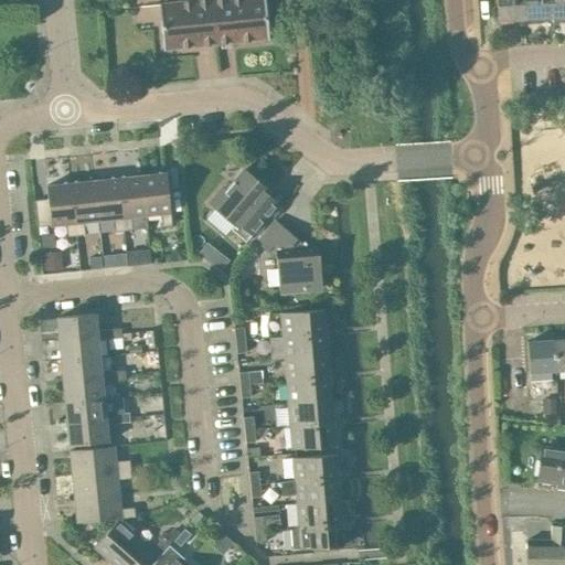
[(194,0),(159,4),(163,49),(217,43),(212,0),(194,0)]
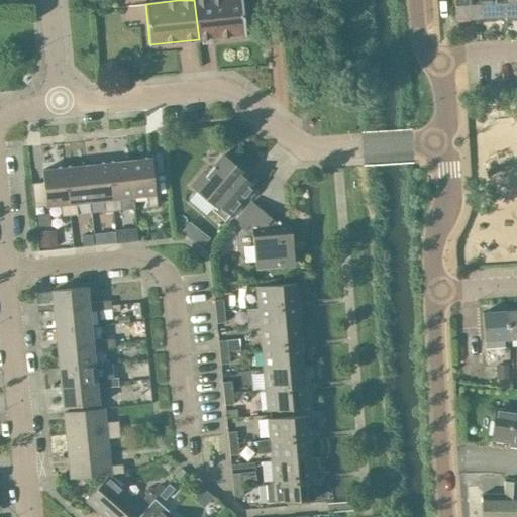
[(194,0),(199,39),(246,34),(242,0),(194,0)]
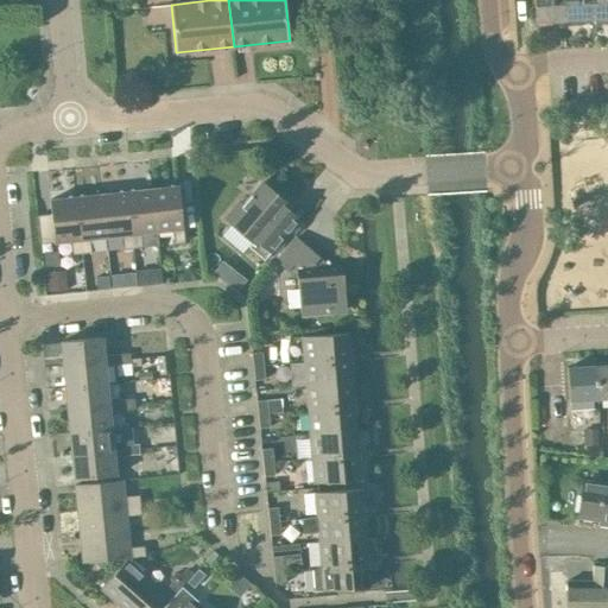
[(533,0),(536,21),(565,20),(563,0),(533,0)]
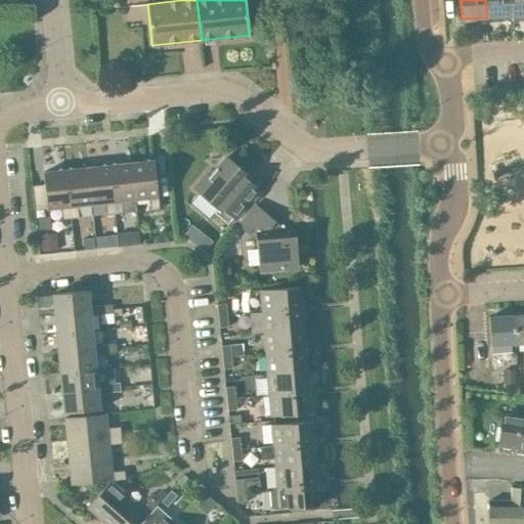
[(511,0),(485,0),(487,17),(488,17),(489,22),(500,20),(500,16),(512,15),(511,0)]
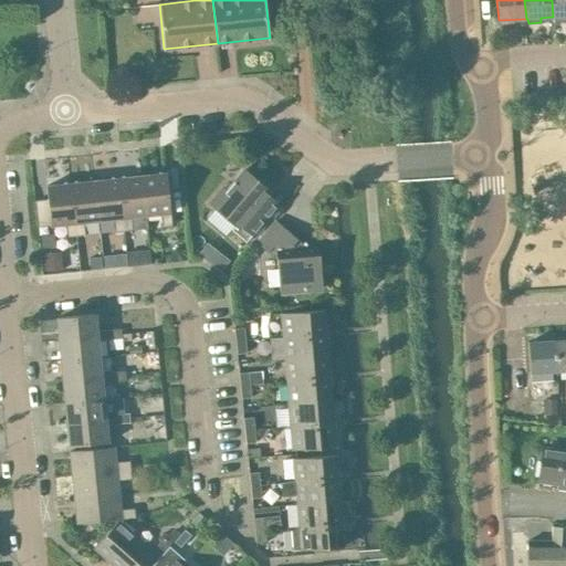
[(565,0),(552,0),(553,17),(555,17),(555,22),(565,21),(565,0)]
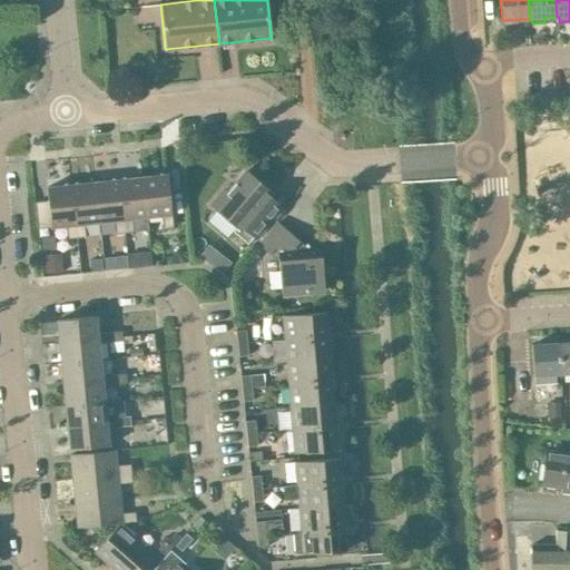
[(225,188),(212,205),(237,226),(234,231),(246,242),(266,218),(271,223),(284,207),(269,196),(273,193),(247,170),(237,182),(228,192),(225,188)]
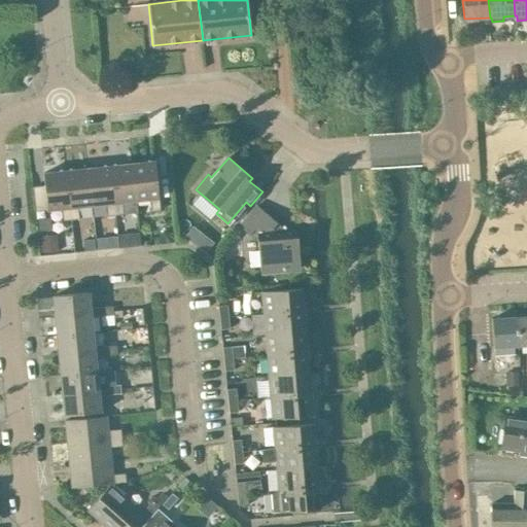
[(161,211),(160,198),(155,161),(131,163),(136,200),(150,199),(151,212),(161,211)]
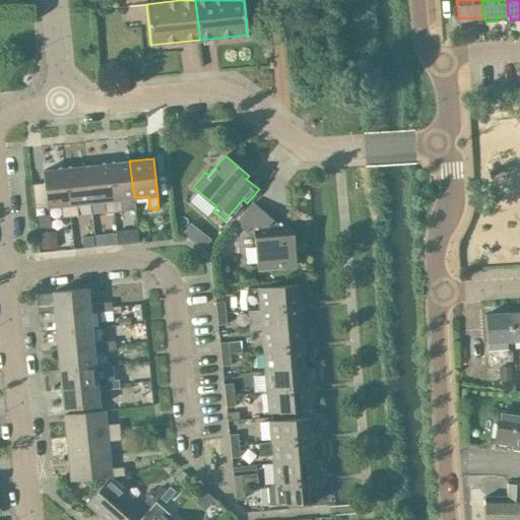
[(129,160),(108,164),(114,212),(122,212),(135,210),(134,197),(129,160)]
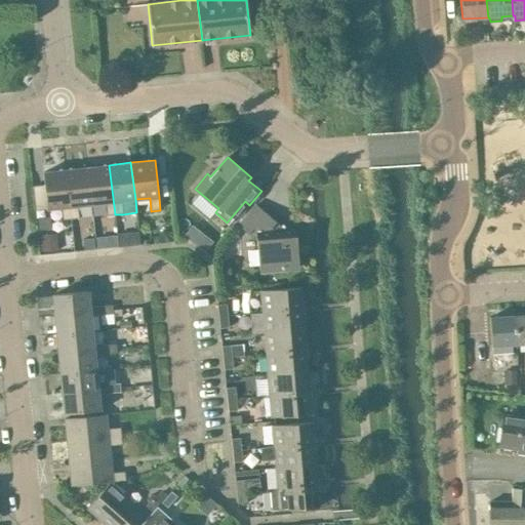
[(107,215),(115,214),(109,165),(86,167),(91,204),(106,202),(107,215)]
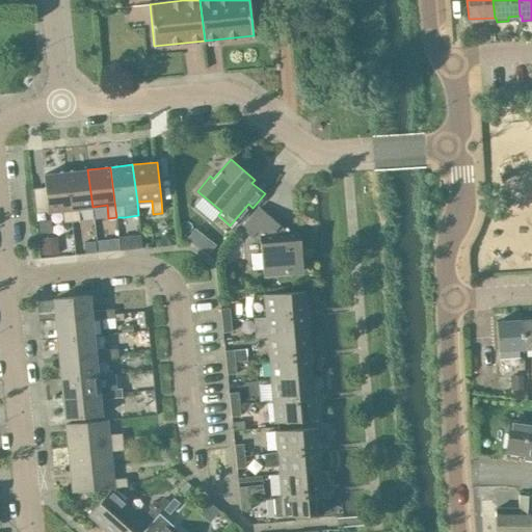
[(80,221),(78,208),(92,207),(87,169),(65,171),(72,222),(80,221)]
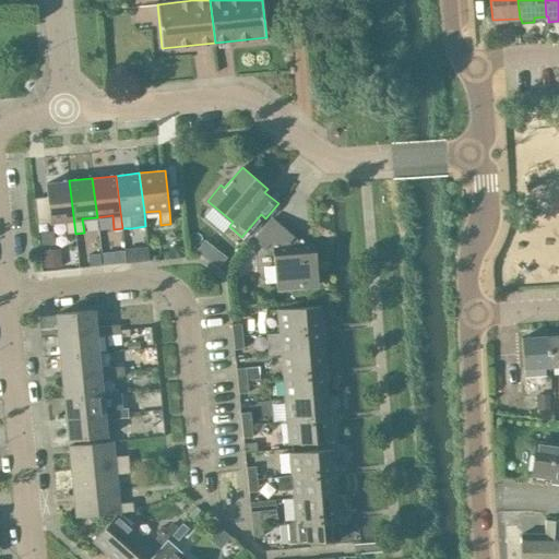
[(67,235),(75,234),(69,180),(46,182),(47,195),(35,198),(38,223),(50,222),(66,221),(67,235)]
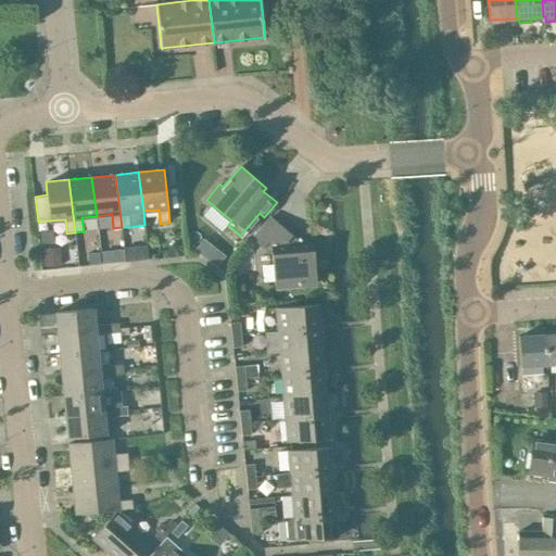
[(276,287),(316,283),(314,244),(305,244),(270,216),(253,238),(267,250),(270,250),(270,247),(273,247),(276,287)]
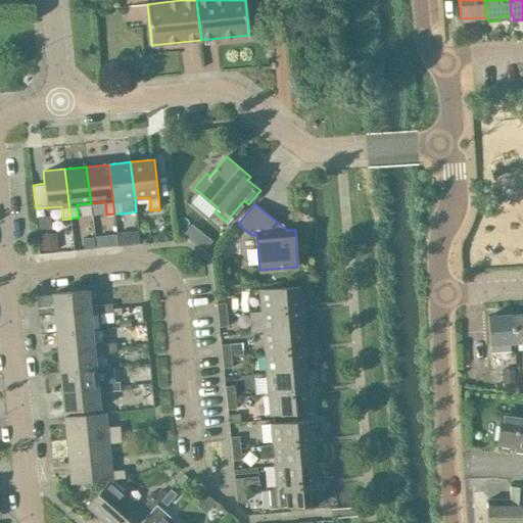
[(133,230),(116,232),(116,234),(117,245),(117,246),(117,247),(135,245),(135,244),(133,230)]
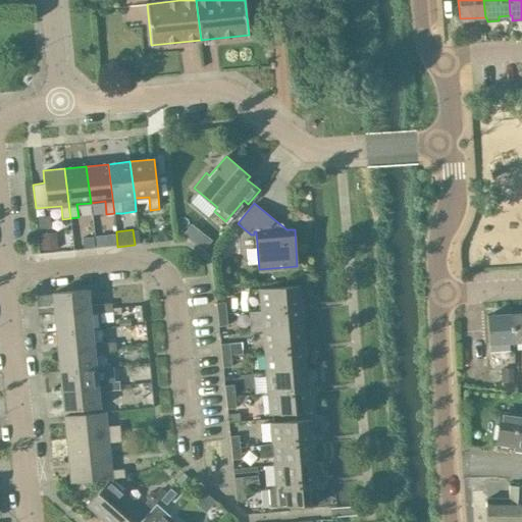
[(56,232),(40,235),(41,251),(58,249),(56,232)]
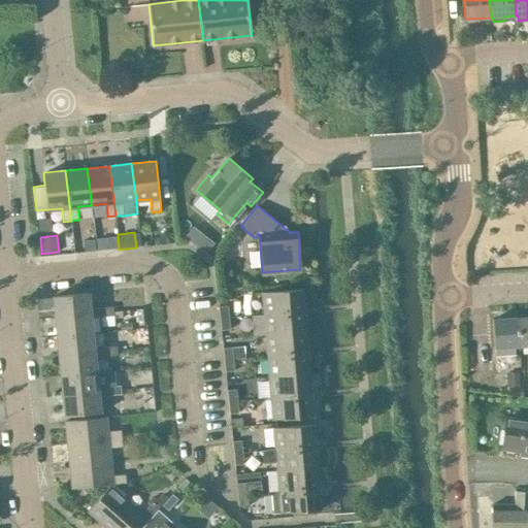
[(105,238),(96,238),(97,250),(108,249),(107,237),(105,238)]
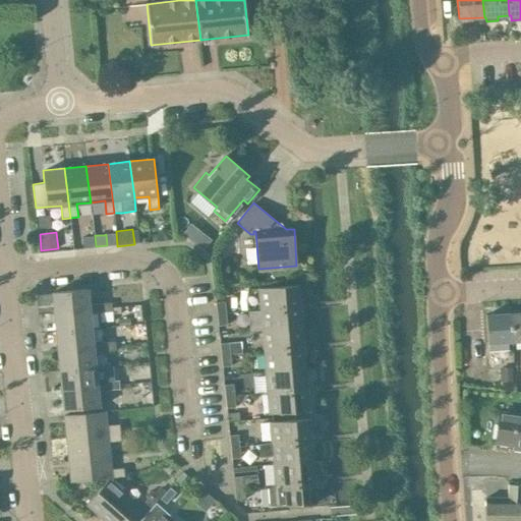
[(204,234),(195,244),(201,249),(210,239),(204,234)]
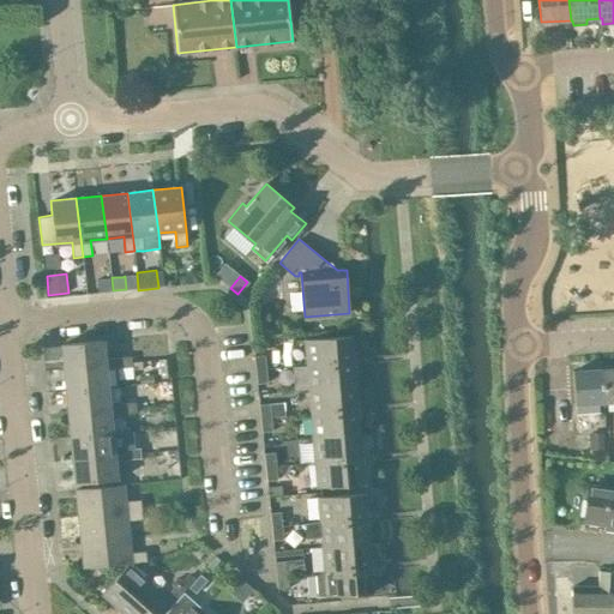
[(110,277),(96,280),(97,293),(113,290),(110,277)]
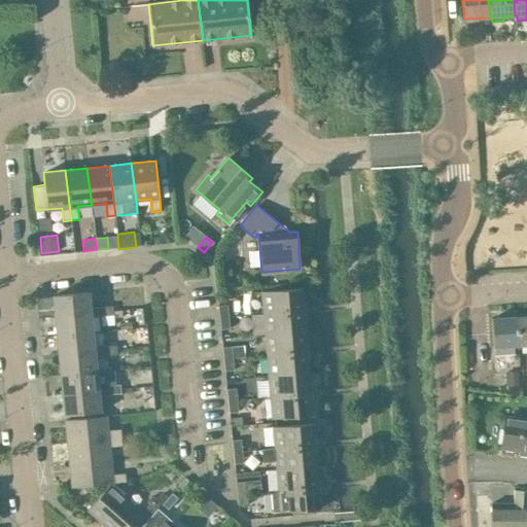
[(264,313),(304,310),(302,288),(261,291),(264,313)]
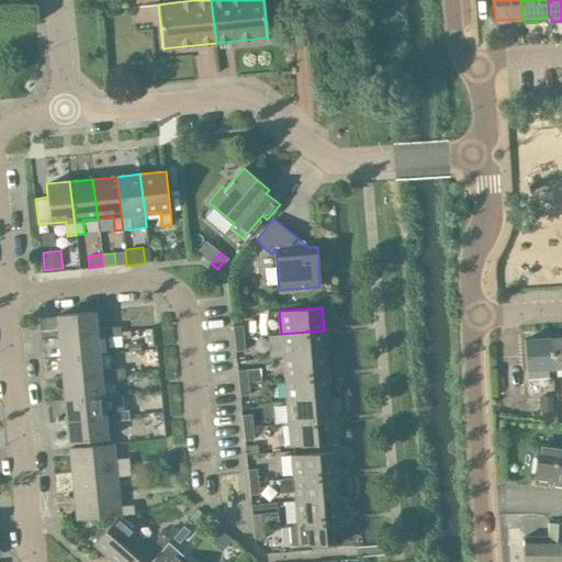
[(94,311),(57,315),(57,316),(59,338),(97,334),(97,328),(94,311)]
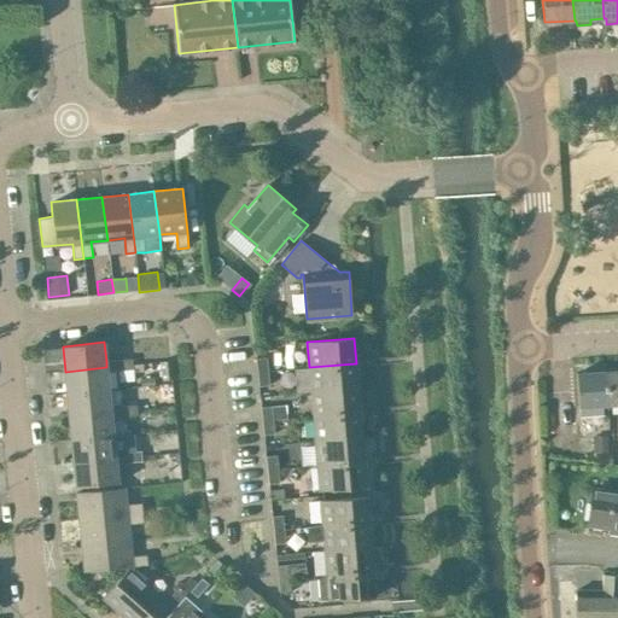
[(268,371),(267,357),(256,359),(257,372),(268,371)]
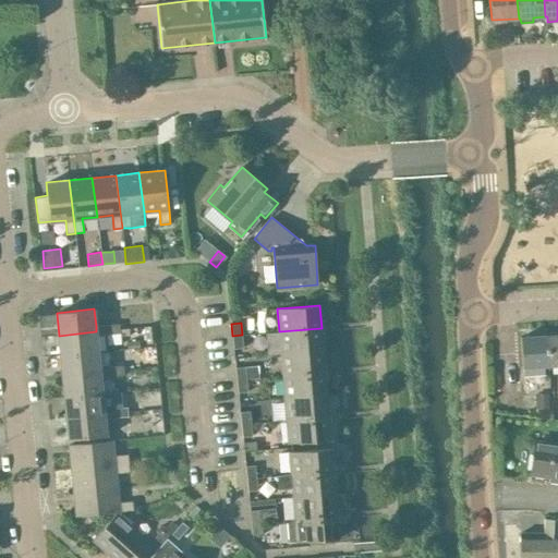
[(119,324),(108,325),(109,335),(120,334),(120,329),(119,324)]
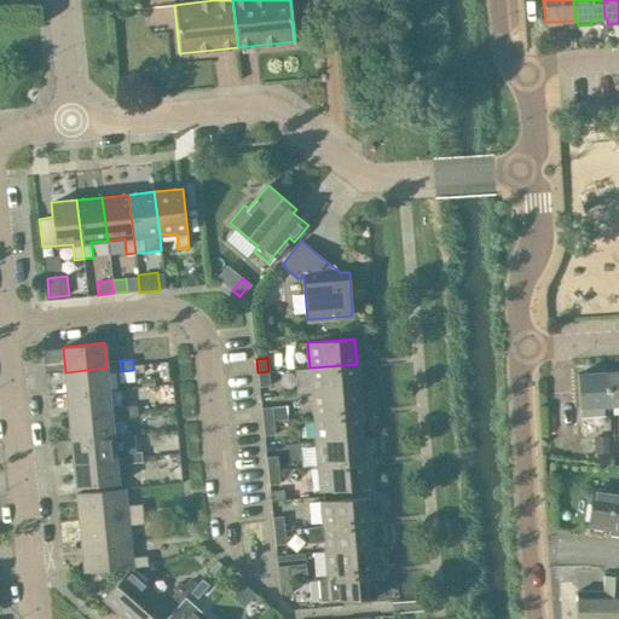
[(106,368),(65,372),(68,395),(109,391),(108,372),(121,371),(120,360),(106,362),(106,368)]
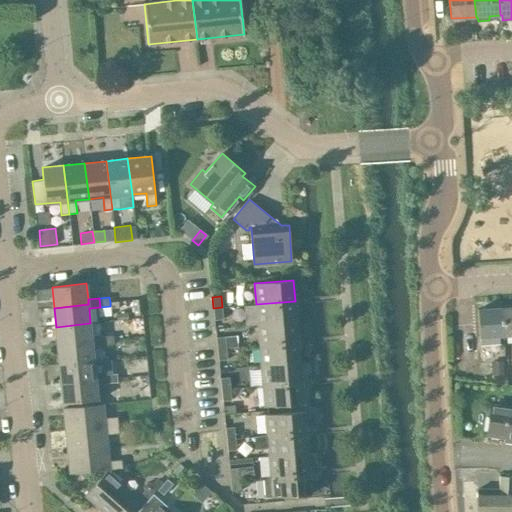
[(140,299),(132,300),(134,316),(142,315),(140,299)]
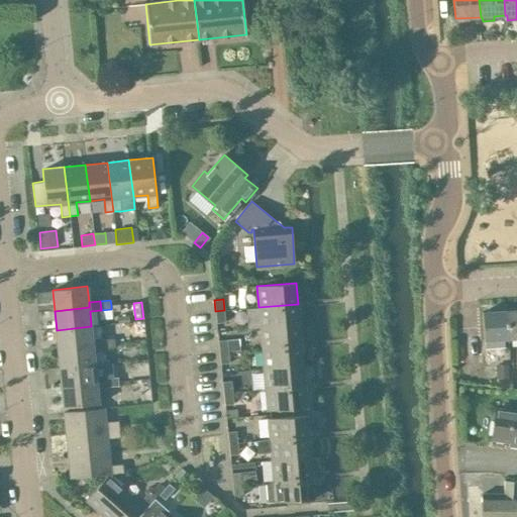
[(299,323),(298,304),(259,307),(261,327),(299,323)]
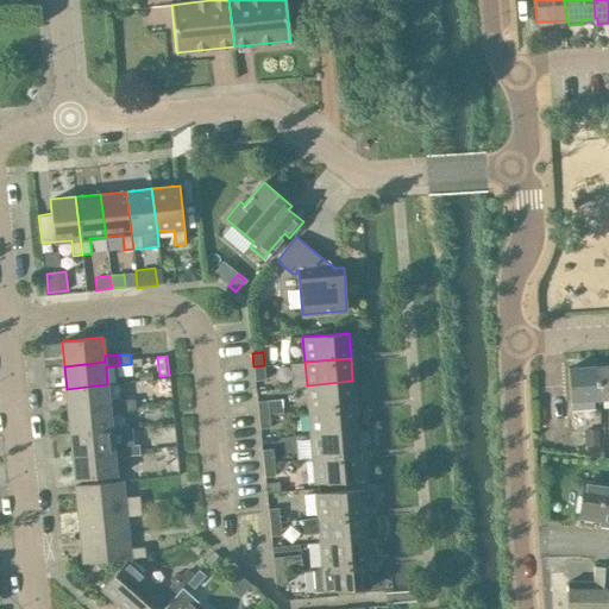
[(265,380),(264,365),(253,366),(256,381),(265,380)]
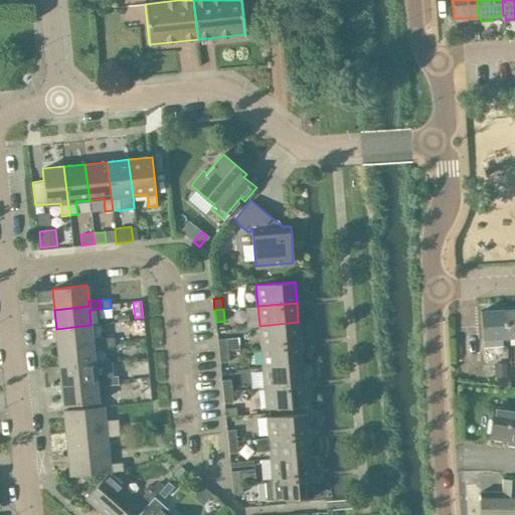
[(514,337),(514,309),(504,310),(506,338),(514,337)]
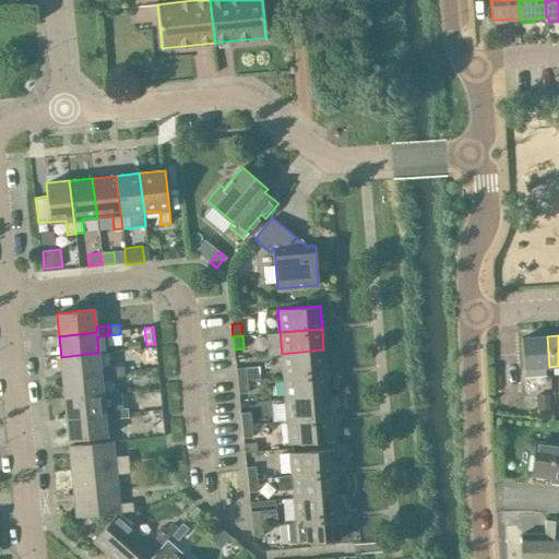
[(523,368),(549,367),(547,336),(521,337),(523,368)]
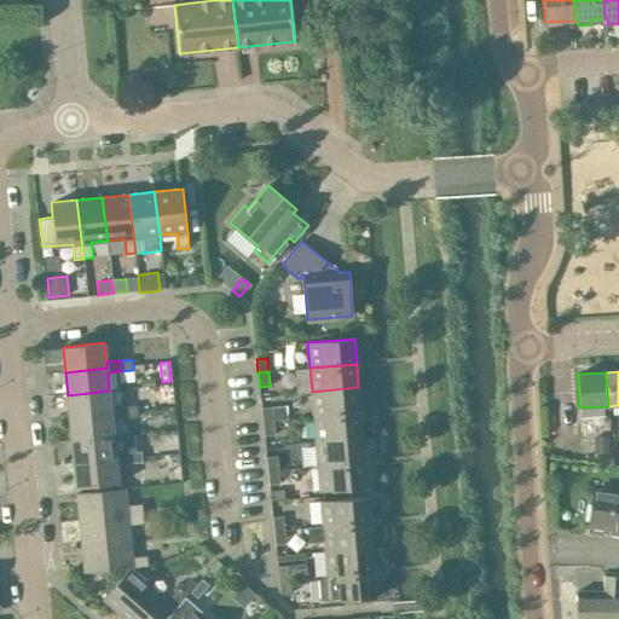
[(360,414),(358,387),(312,392),(314,417),(360,414)]
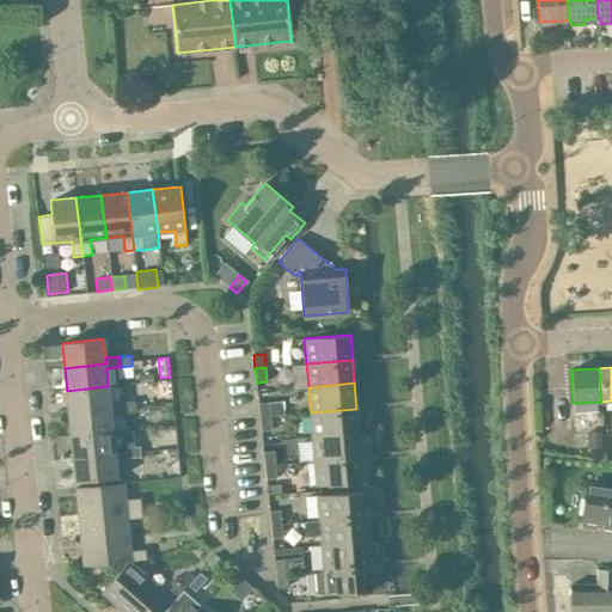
[(108,386),(67,391),(69,412),(110,409),(110,404),(110,403),(108,386)]
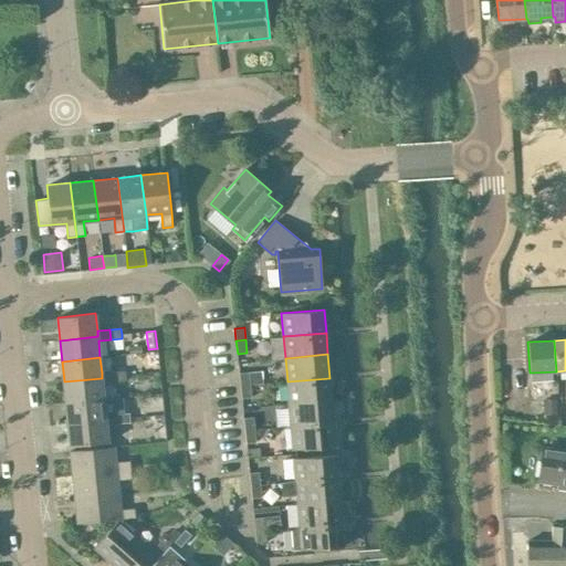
[(125,371),(114,373),(114,381),(126,380),(125,376),(125,371)]
